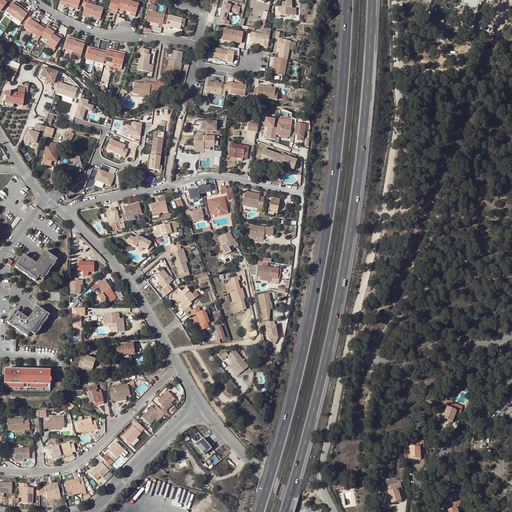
[(0,0),(0,10),(1,11),(8,1),(7,0),(0,0)]
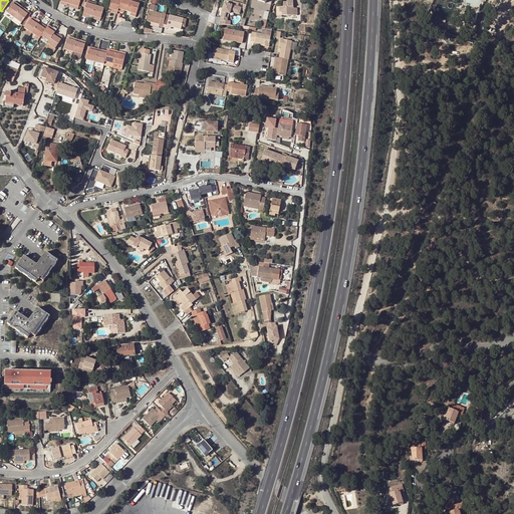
[(71,0),(70,4),(73,5),(72,7),(74,8),(78,9),(80,0),(71,0)]
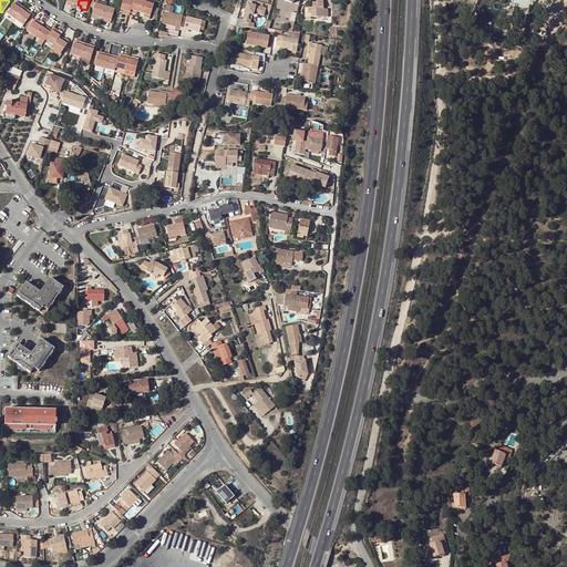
[(131,12),(134,1),(131,0),(123,0),(120,11),(130,14),(131,12)]
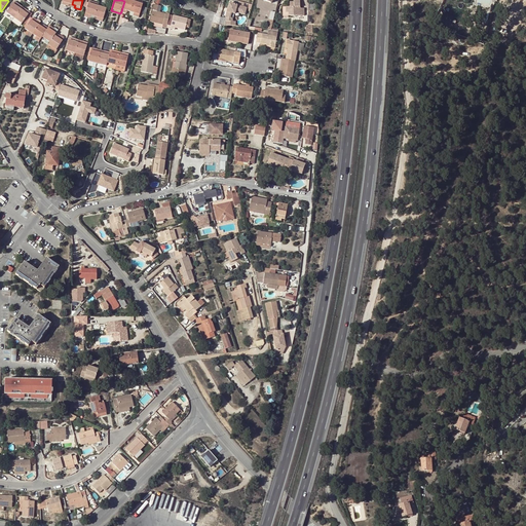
[(129,0),(123,0),(124,1),(121,11),(126,12),(127,10),(130,11),(134,1),(129,0)]
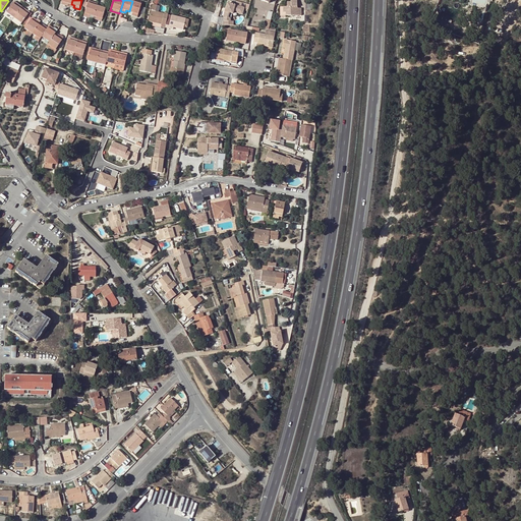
[(287,6),(283,7),(283,12),(285,12),(285,15),(301,15),(301,9),(296,9),(297,7),(296,7),(296,0),(290,0),(291,2),(287,1),(287,6)]
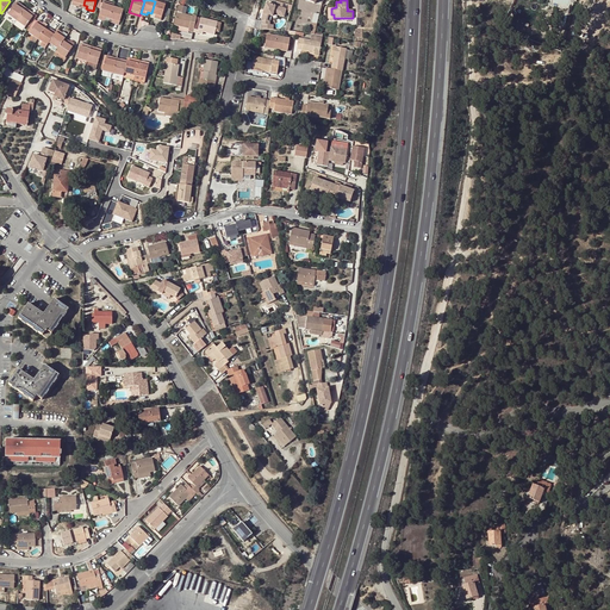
[(20,8),(23,6),(17,1),(7,14),(17,20),(24,10),(20,8)]
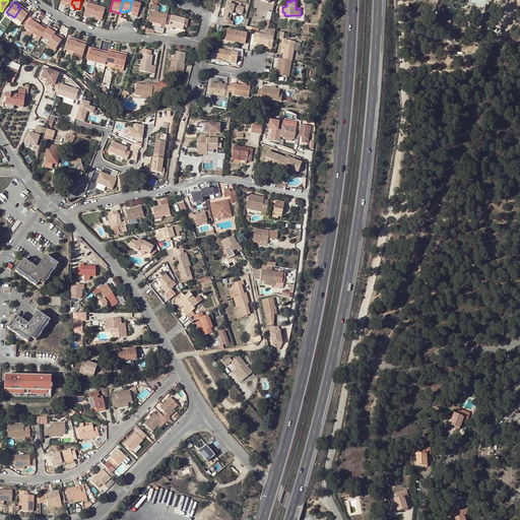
[(141,4),(132,1),(129,11),(132,12),(131,14),(137,16),(141,4)]
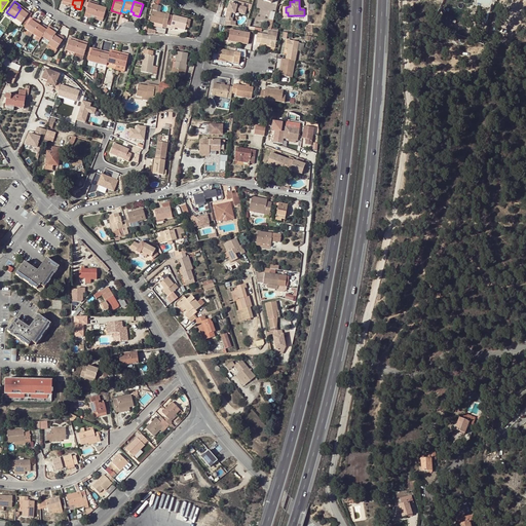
[(98,5),(88,3),(84,15),(90,17),(91,15),(95,15),(98,16),(97,20),(103,21),(106,8),(98,5)]
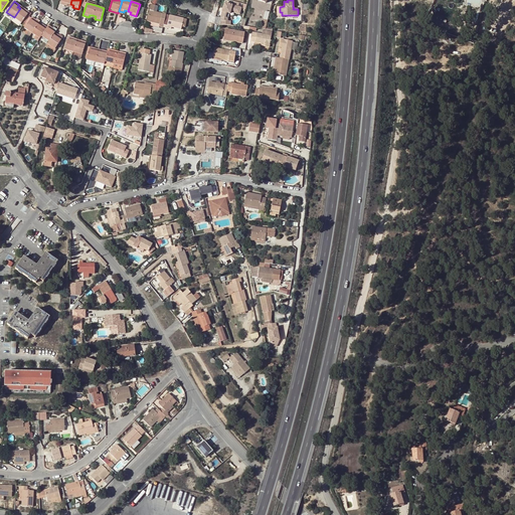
[(220,24),(230,25),(230,21),(227,21),(227,18),(225,17),(226,12),(229,13),(230,10),(234,11),(233,12),(239,14),(241,7),(224,3),(222,8),(223,10),(223,11),(222,11),(220,16),(221,17),(220,24)]
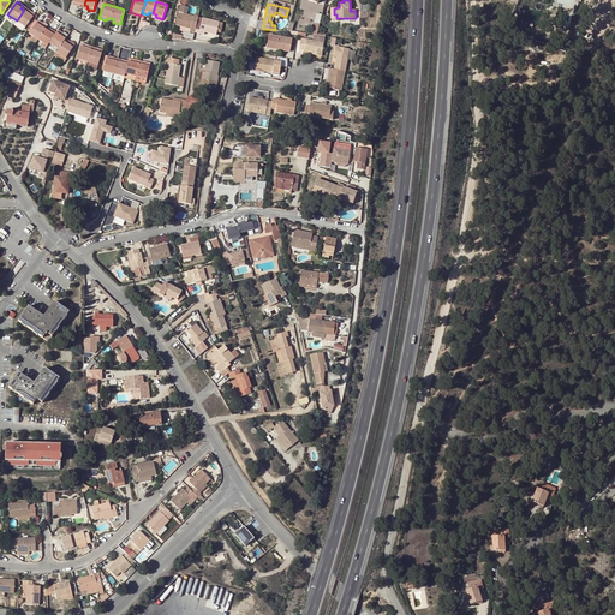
[(28,12),(24,10),(17,21),(25,27),(35,13),(29,10),(28,12)]
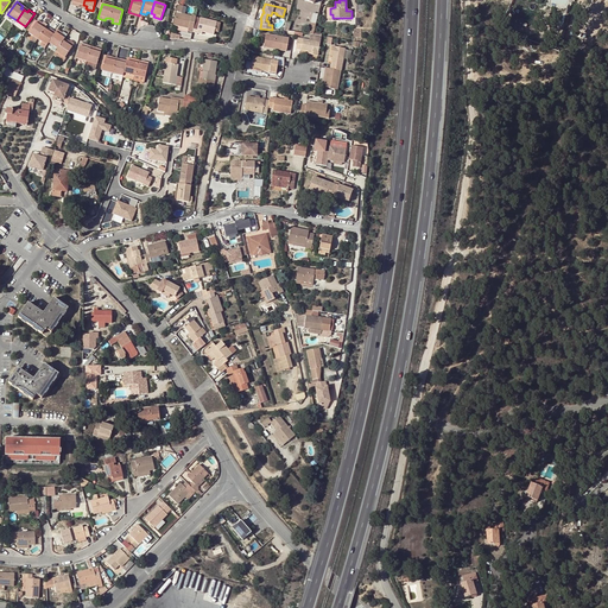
[(188,31),(192,32),(192,31),(196,18),(191,17),(191,16),(177,12),(173,25),(182,26),(188,29),(188,31)]
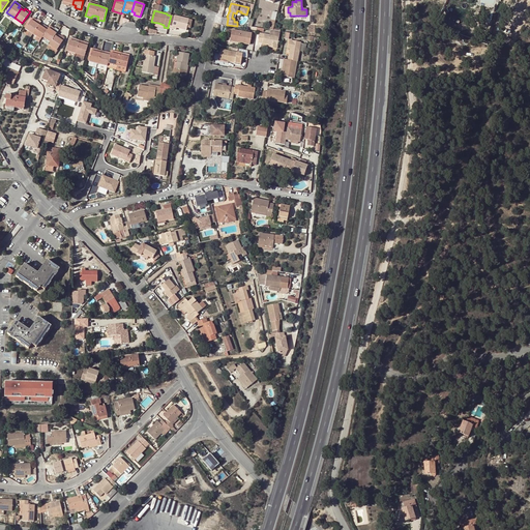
[(174,16),(171,15),(171,16),(168,27),(176,29),(176,27),(186,29),(187,26),(188,19),(174,16)]
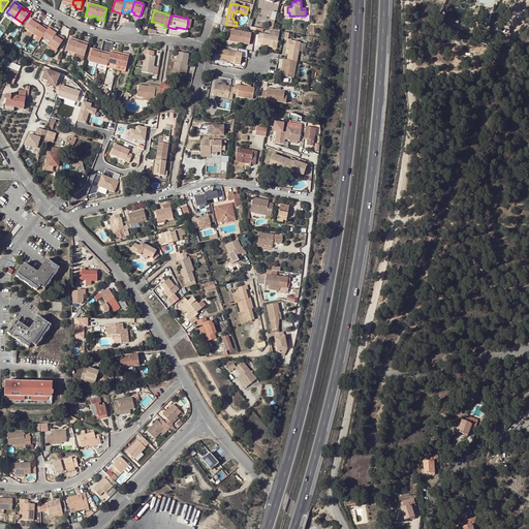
[(36,23),(37,21),(33,18),(25,29),(29,31),(33,33),(38,25),(36,23)]
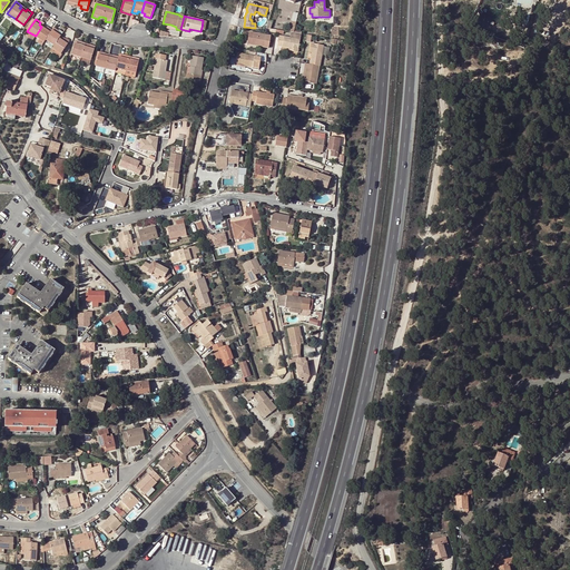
[(45,29),(41,27),(36,36),(45,42),(46,39),(52,30),(47,27),(45,29)]
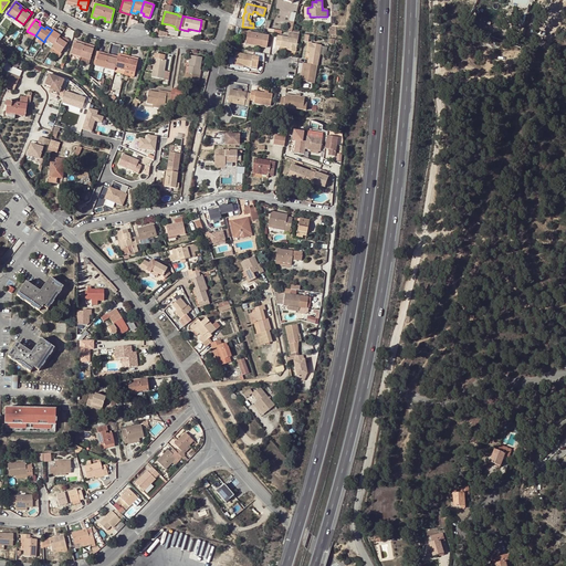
[(53,28),(52,30),(45,39),(54,45),(59,38),(60,35),(56,33),(59,31),(53,28)]
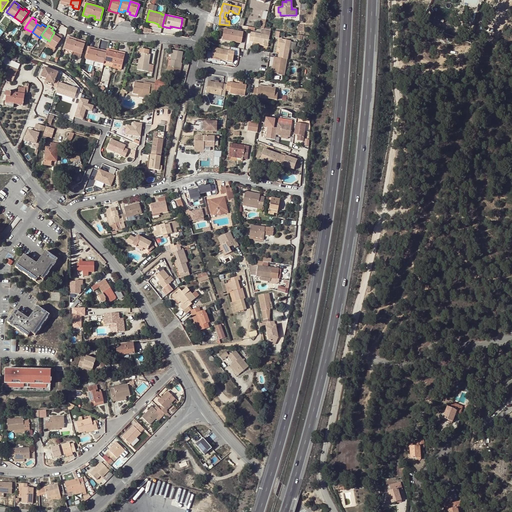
[(222,39),(228,40),(228,39),(234,40),(233,41),(241,43),(243,32),(224,29),(222,39)]
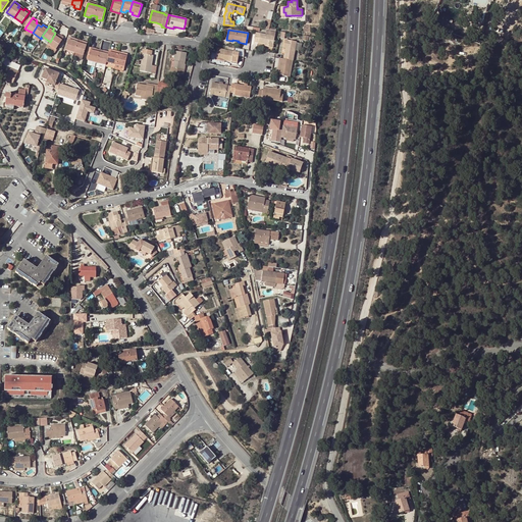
[(254,42),(264,44),(267,44),(266,46),(272,47),(274,37),(265,35),(256,33),(254,42)]
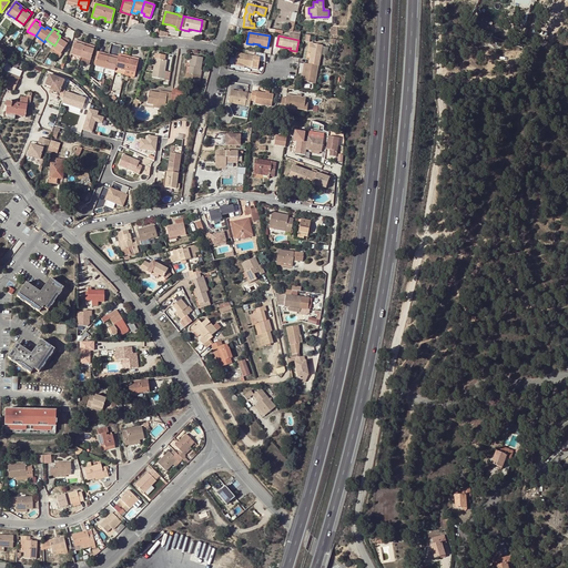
[(62,40),(59,38),(54,46),(52,48),(61,53),(69,41),(63,38),(62,40)]
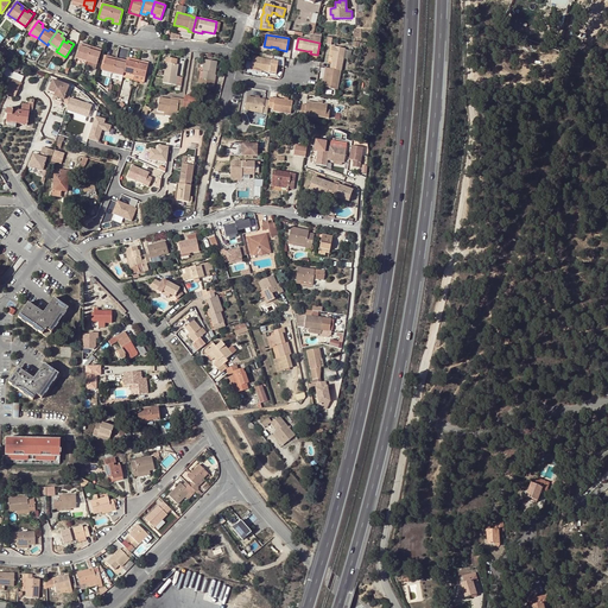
[(76,58),(87,61),(90,50),(86,49),(87,45),(81,43),(76,58)]
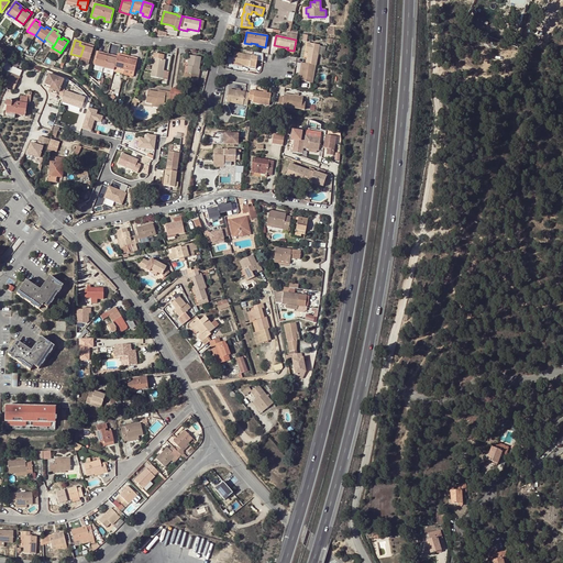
[(316,65),(319,45),(307,43),(306,48),(308,48),(308,52),(306,63),(316,65)]
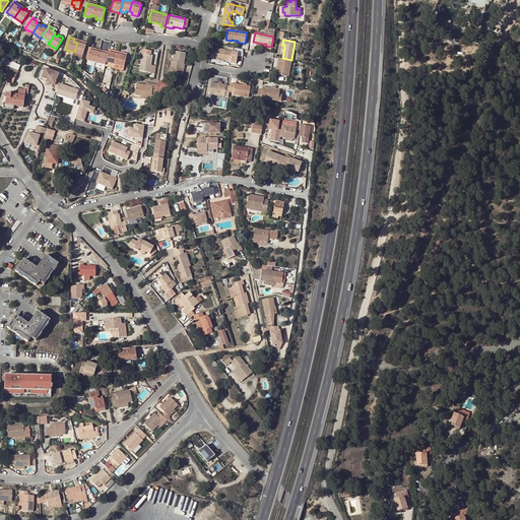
[(77,43),(74,52),(75,53),(82,55),(86,43),(81,41),(80,44),(77,43)]
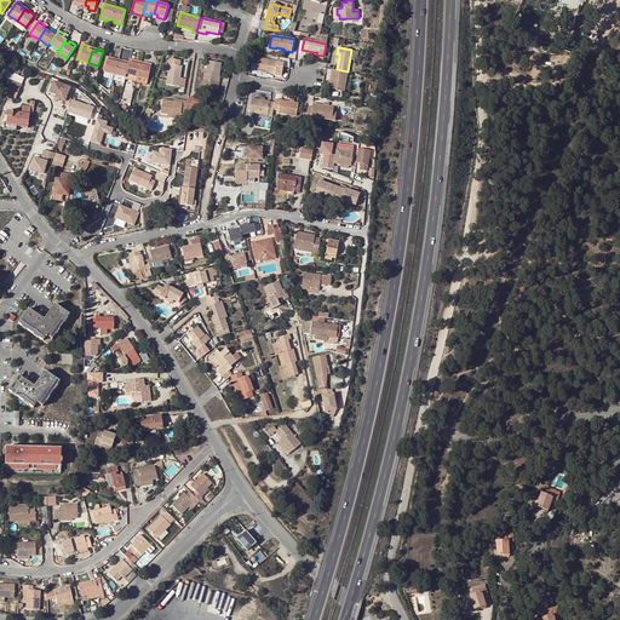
[(115,74),(118,62),(114,61),(114,58),(108,56),(104,72),(115,74)]
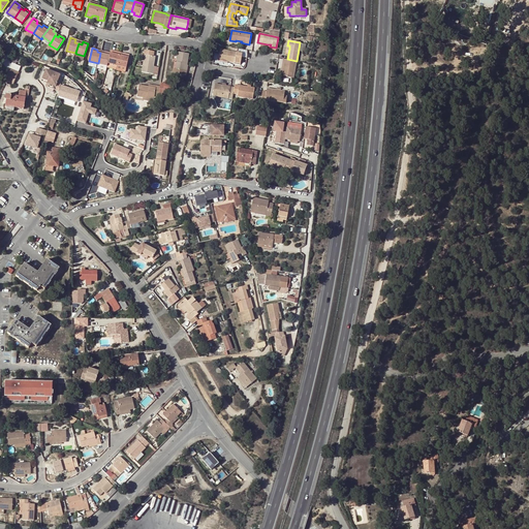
[(220,49),(219,60),(227,61),(235,63),(235,64),(238,64),(240,56),(236,56),(236,52),(220,49)]
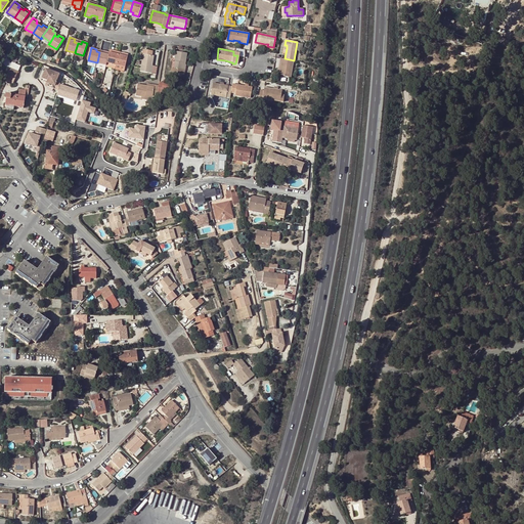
[(116,64),(118,54),(115,54),(116,51),(110,49),(110,52),(106,62),(115,64),(116,64)]
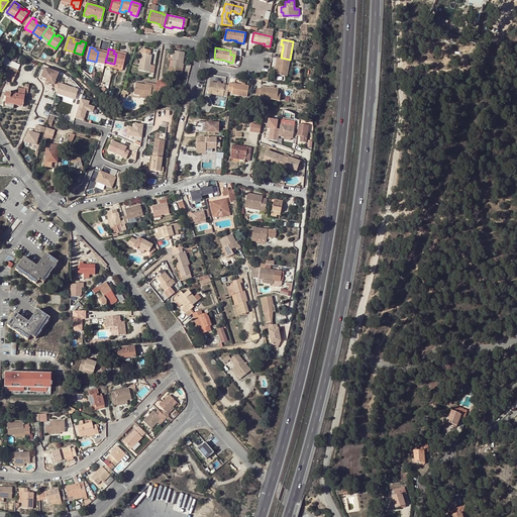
[(149,73),(150,65),(149,65),(148,65),(149,63),(150,63),(151,55),(149,55),(150,50),(141,48),(139,60),(140,60),(138,71),(149,73)]
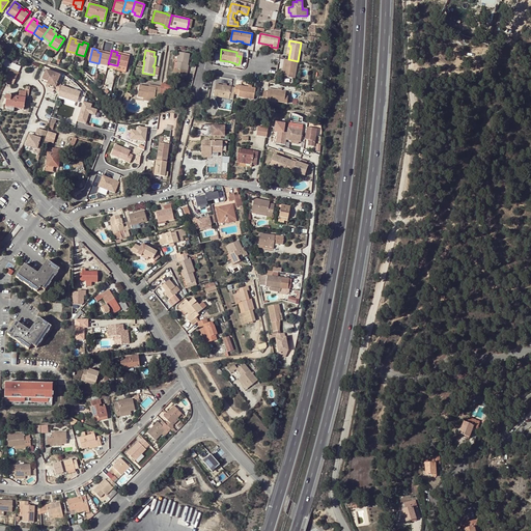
[(103,64),(107,65),(108,63),(111,53),(105,51),(104,54),(101,53),(99,63),(103,64)]
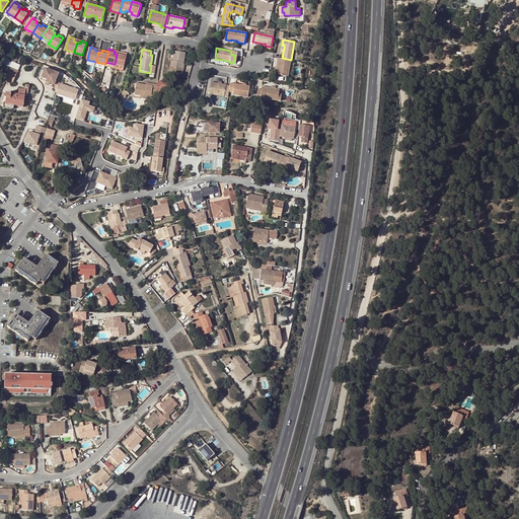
[(172,58),(173,58),(174,58),(174,61),(173,61),(171,68),(169,68),(168,72),(182,74),(183,64),(184,53),(173,51),(172,58)]
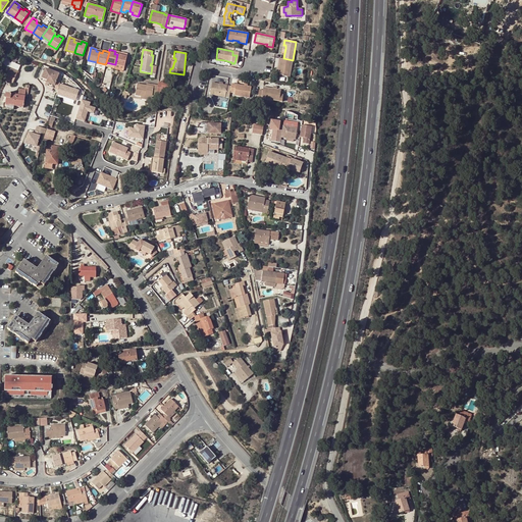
[(121,55),(117,54),(115,64),(116,64),(124,66),(127,54),(122,52),(121,55)]
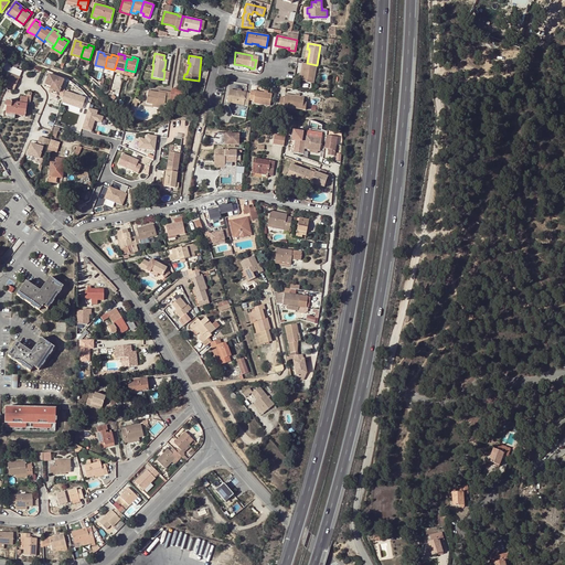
[(9,76),(12,68),(8,63),(4,65),(1,67),(8,76),(8,77),(9,76)]
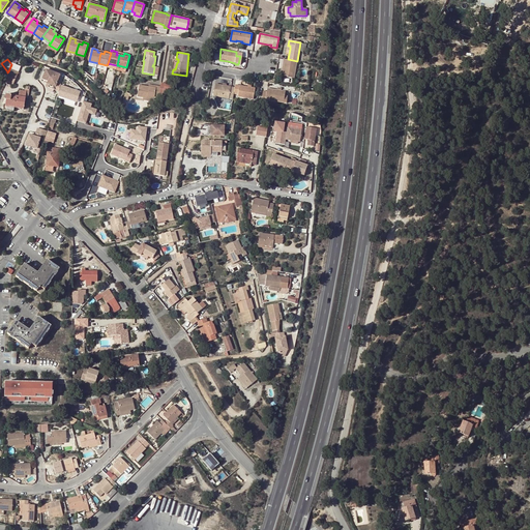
[(294,78),(297,61),(288,59),(283,59),(283,63),(285,63),(283,70),(282,76),(294,78)]
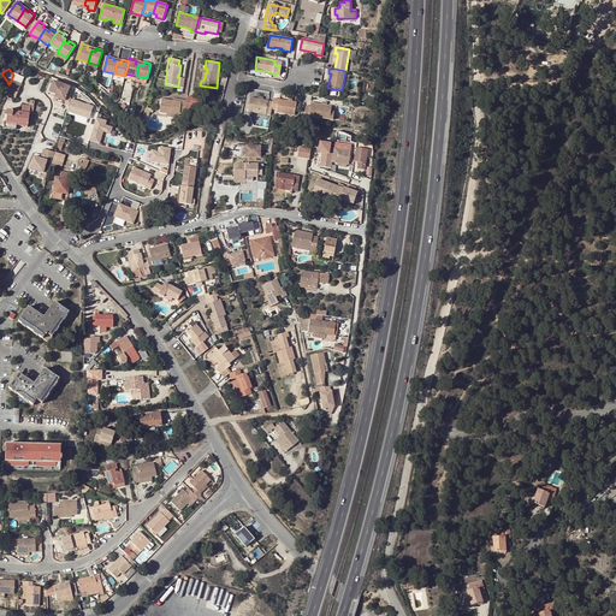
[(23,76),(15,72),(13,75),(10,83),(19,88),(22,83),(21,83),(23,76)]
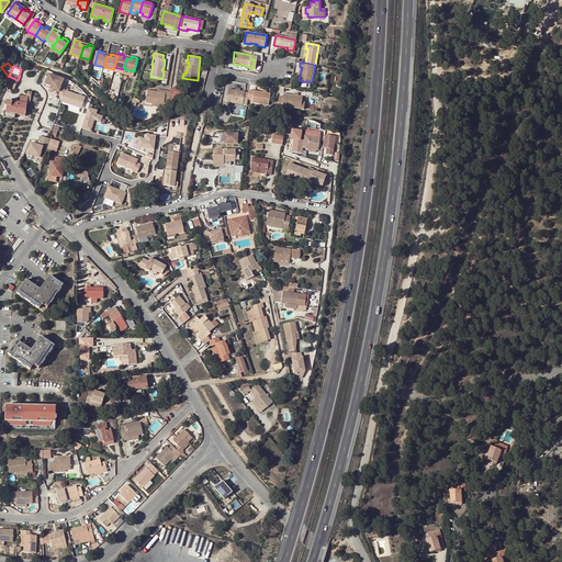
[(76,70),(75,75),(83,80),(85,77),(76,70)]
